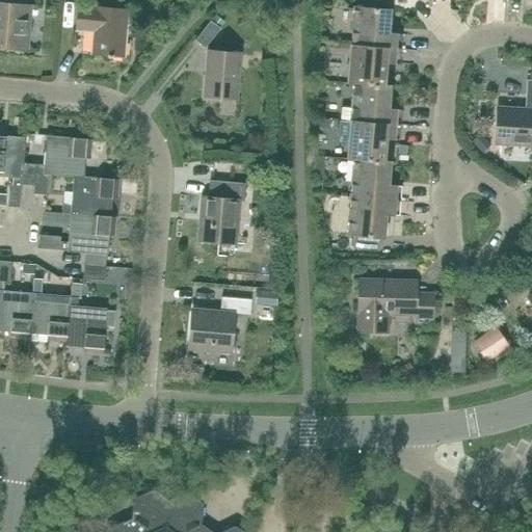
[(391,11),(391,0),(364,0),(364,8),(353,7),(350,45),(400,50),(402,34),(388,33),(390,11),(391,11)]
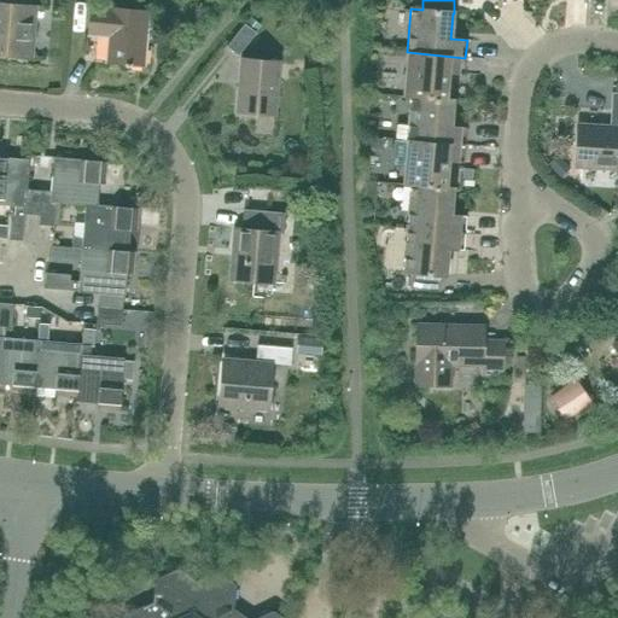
[(0,5),(0,53),(30,57),(34,9),(0,5)]
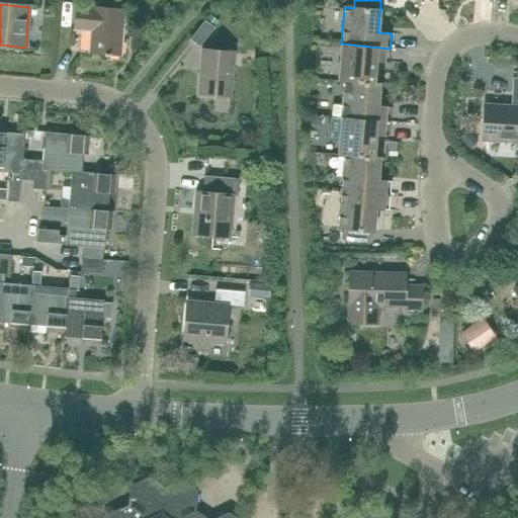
[(93,7),(93,8),(76,7),(74,30),(91,31),(89,53),(120,56),(124,10),(93,7)]
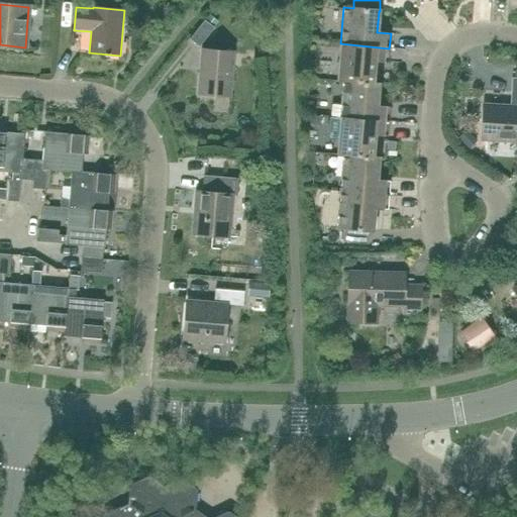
[(214,27),(221,18),(213,12),(206,21),(214,27)]
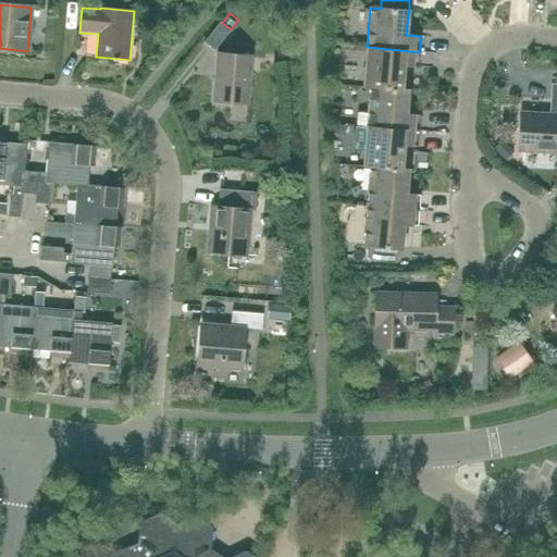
[(214,50),(231,31),(220,22),(203,42),(214,50)]
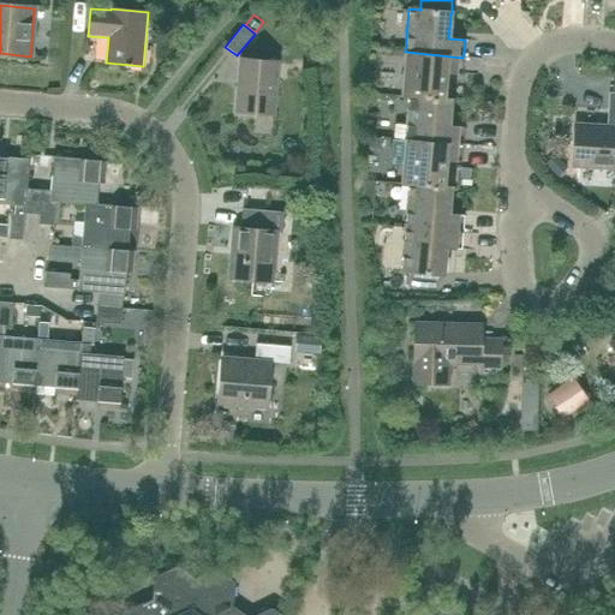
[(461,75),(463,58),(405,52),(401,96),(408,97),(408,96),(443,100),(443,99),(446,73),(461,75)]
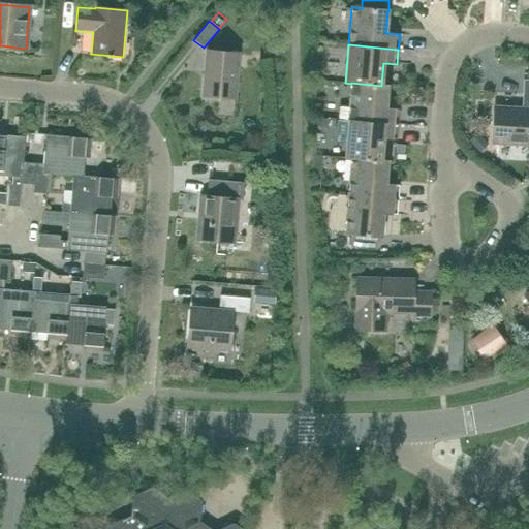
[(236,99),(239,53),(206,51),(203,96),(236,99)]
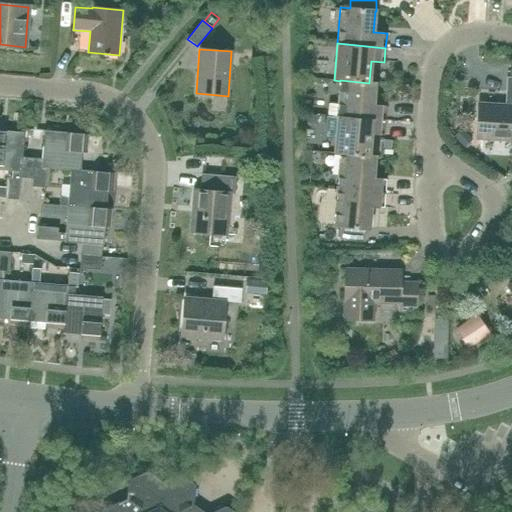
[(511,77),(507,77),(505,106),(483,104),(481,138),(511,140),(511,77)]
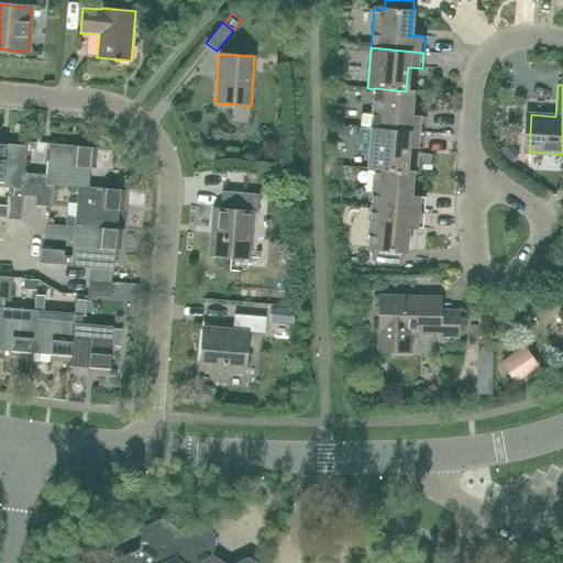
[(406,90),(406,91),(374,88),(374,89),(372,114),(361,113),(360,128),(423,133),(424,117),(410,116),(412,91),(406,90)]
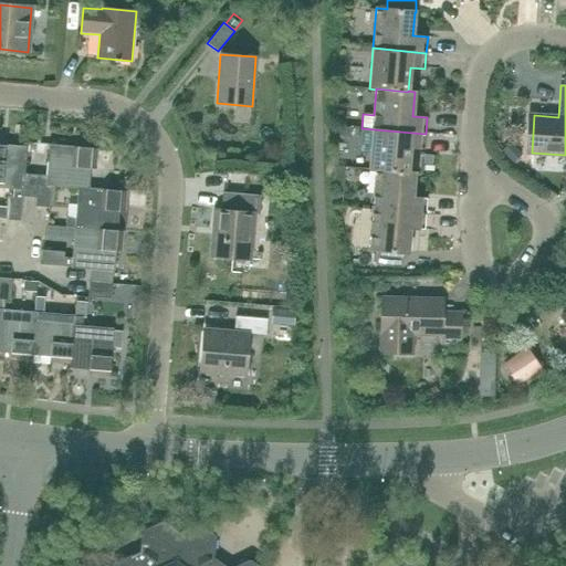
[(425,149),(426,134),(362,128),(360,144),(371,145),(369,169),(376,170),(376,169),(408,173),(408,171),(410,148),(425,149)]
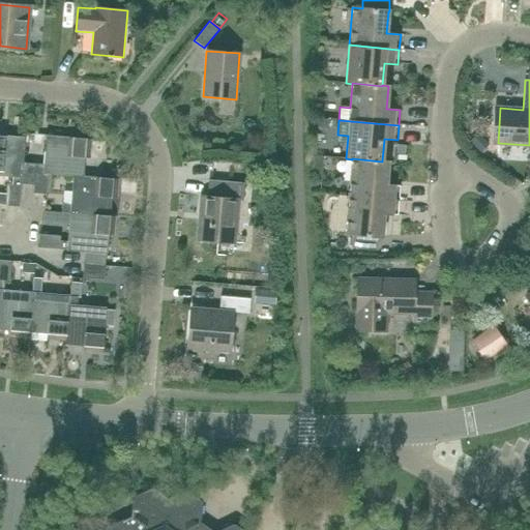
[(1,136),(1,131),(0,130),(0,175),(12,177),(12,184),(7,184),(5,206),(19,207),(21,184),(23,163),(25,138),(1,136)]
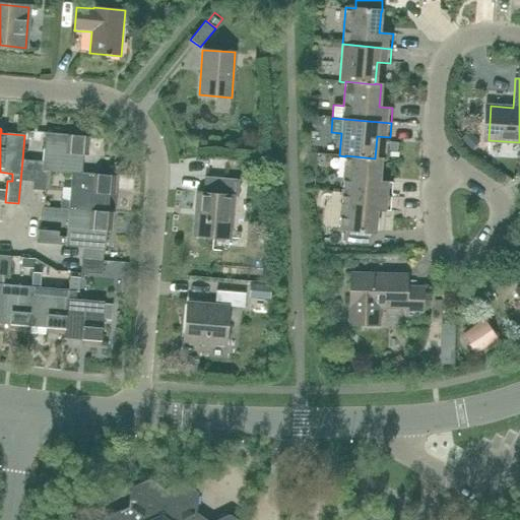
[(87,150),(88,137),(46,133),(43,161),(35,160),(33,183),(33,190),(46,191),(47,172),(72,174),(72,173),(81,174),(81,173),(83,150),(87,150)]
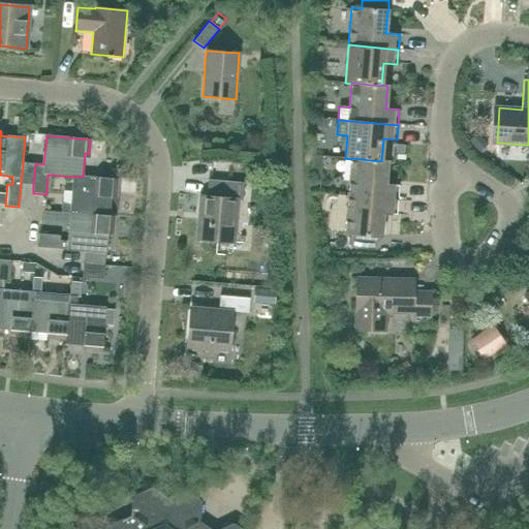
[(381,160),(381,161),(351,158),(351,159),(348,195),(398,200),(399,186),(385,184),(387,161),(381,160)]
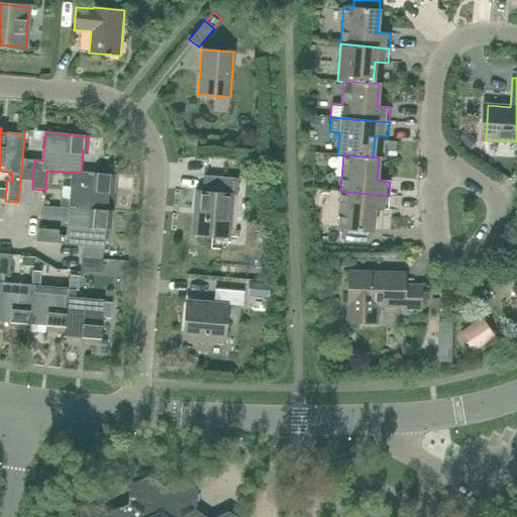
[(32,182),(34,160),(22,159),(20,180),(32,182)]
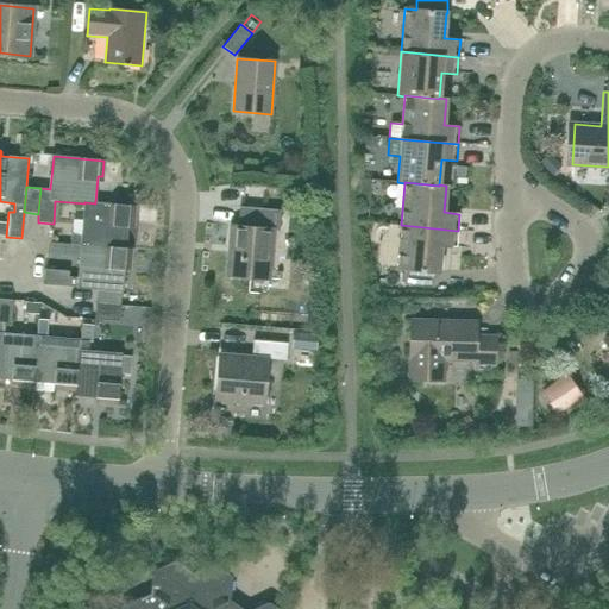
[(95,202),(95,203),(85,202),(85,203),(81,236),(71,234),(70,244),(81,245),(126,250),(126,249),(129,223),(133,223),(135,206),(95,202)]
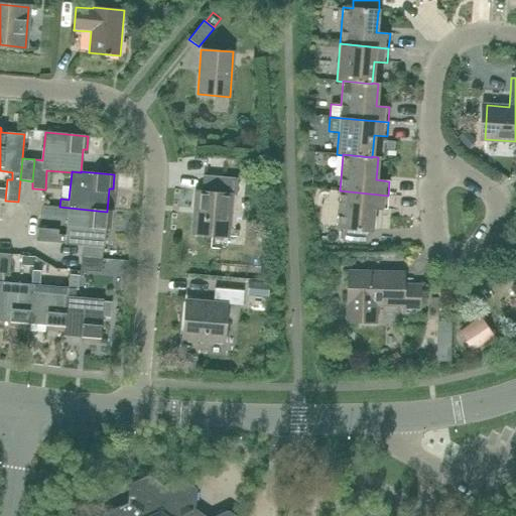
[(196,191),(192,234),(228,237),(231,196),(237,196),(238,178),(203,175),(202,191),(196,191)]
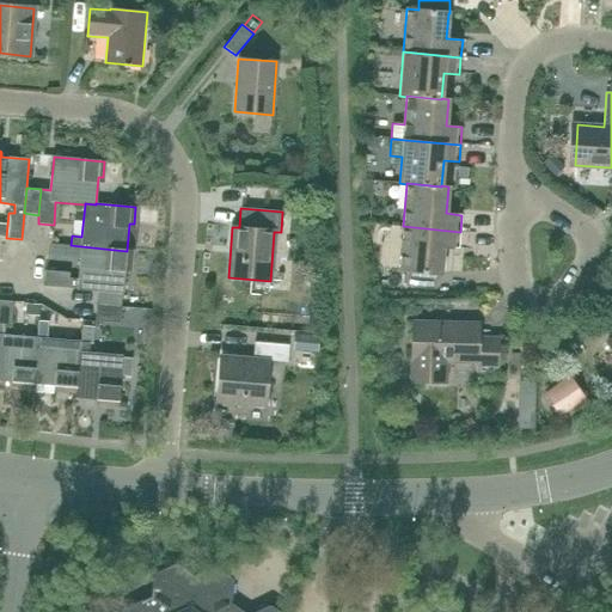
[(459,249),(460,232),(403,226),(399,270),(407,271),(405,286),(436,289),(438,274),(441,274),(444,248),(459,249)]
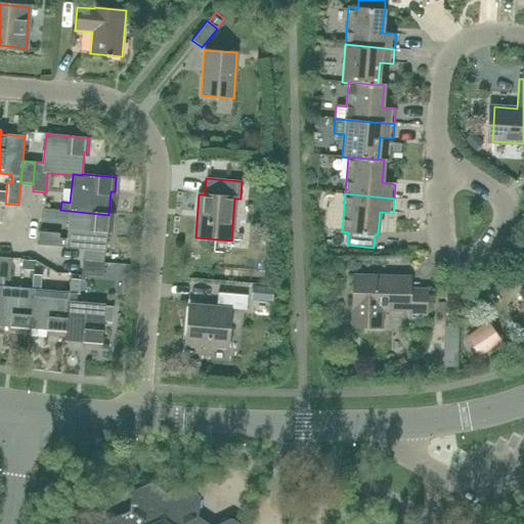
[(108,214),(108,215),(70,211),(67,239),(59,238),(59,233),(38,232),(37,246),(66,248),(66,249),(83,250),(104,252),(105,252),(107,228),(112,228),(113,214),(108,214)]
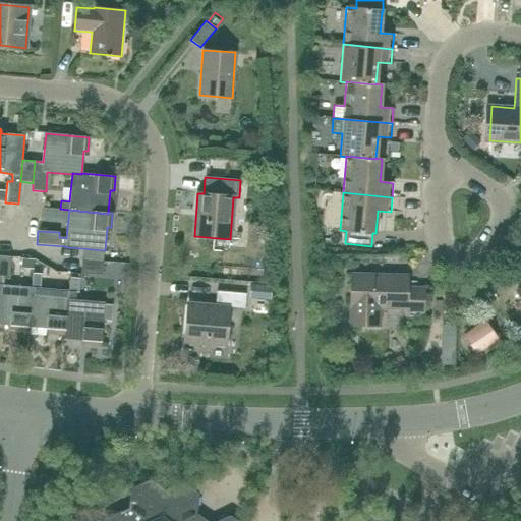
[(103,263),(104,250),(82,248),(81,261),(103,263)]
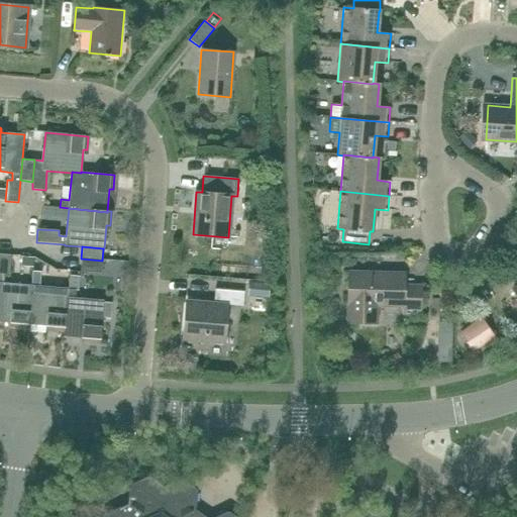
[(8,276),(10,254),(0,253),(0,321),(15,323),(14,327),(28,328),(28,324),(27,324),(31,286),(3,284),(4,276),(8,276)]
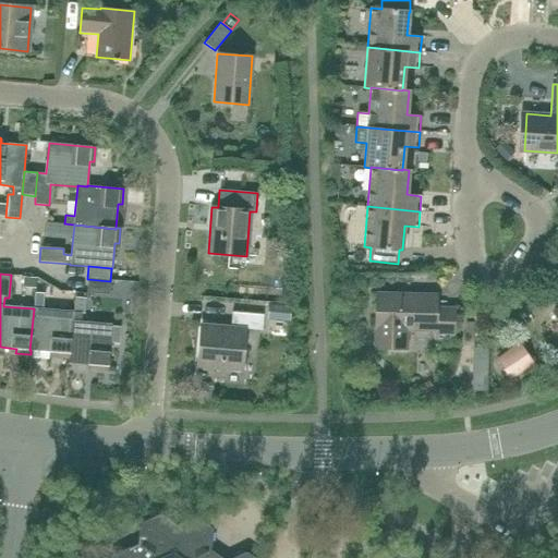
[(35,289),(35,279),(24,278),(24,289),(35,289)]
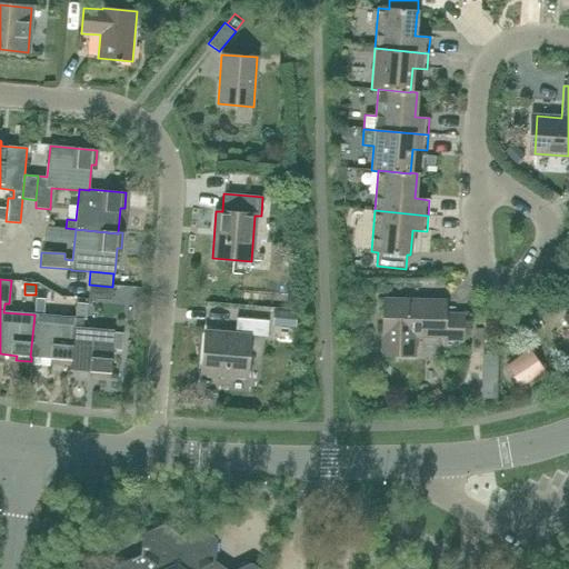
[(111,301),(112,287),(89,285),(88,299),(111,301)]
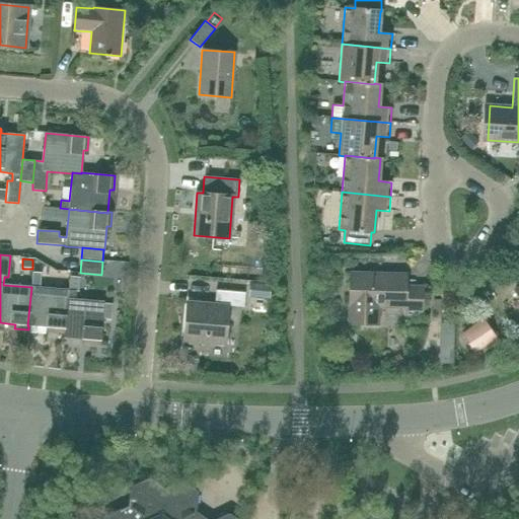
[(43,277),(44,265),(34,265),(33,276),(43,277)]
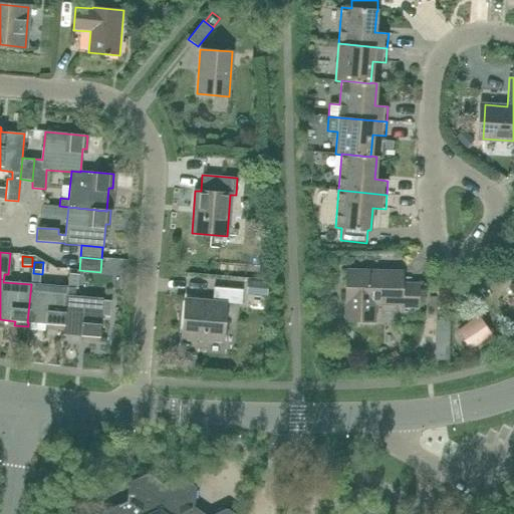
[(402,284),(402,272),(346,270),(345,320),(371,321),(374,318),(374,304),(401,304),(401,311),(417,312),(418,284),(402,284)]
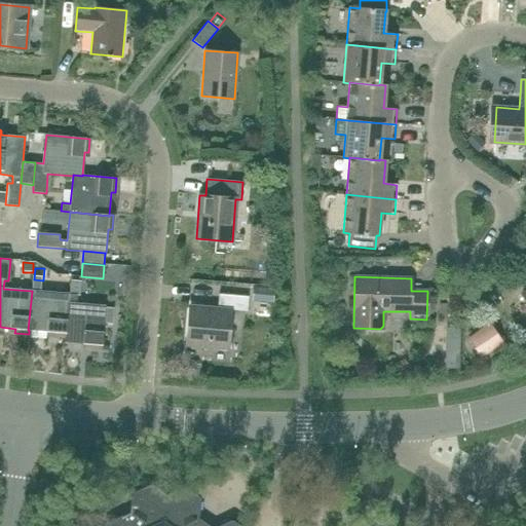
[(70,282),(69,291),(77,292),(78,283),(70,282)]
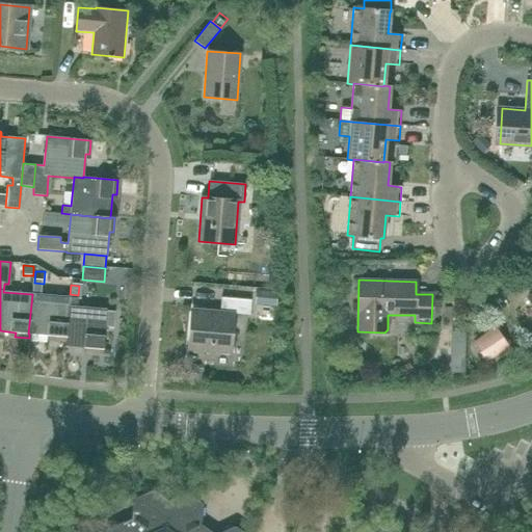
[(41,295),(42,287),(32,286),(32,294),(28,334),(29,334),(52,336),(52,340),(65,341),(69,297),(41,295)]
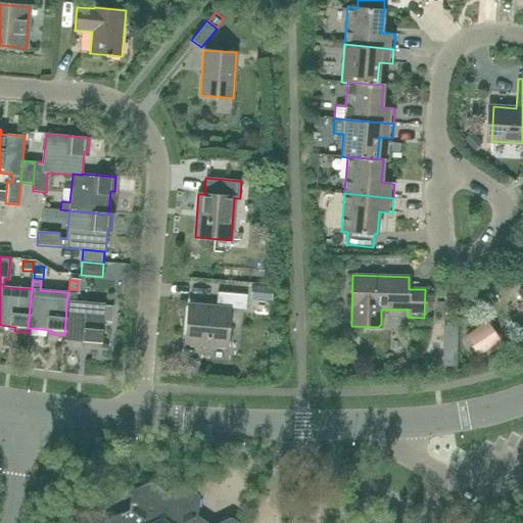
[(76,302),(77,293),(67,292),(64,335),(63,340),(87,342),(87,346),(101,347),(104,304),(76,302)]
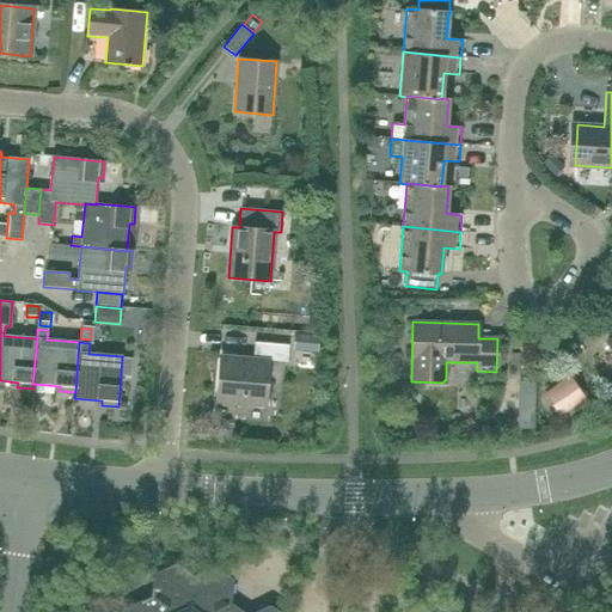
[(287,361),(288,346),(255,343),(254,359),(221,355),(216,404),(265,408),(269,360),(287,361)]
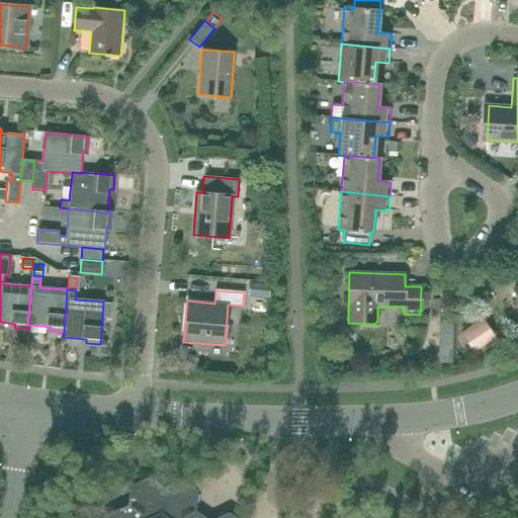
[(473,351),(494,337),(483,321),(462,334),(473,351)]
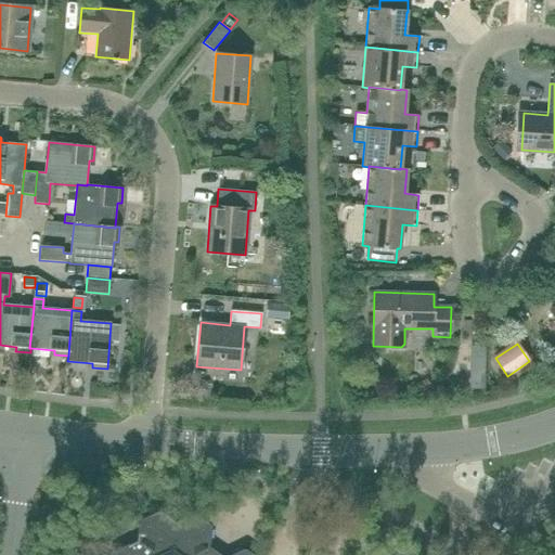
[(472,346),(470,358),(486,358),(486,346),(472,346)]
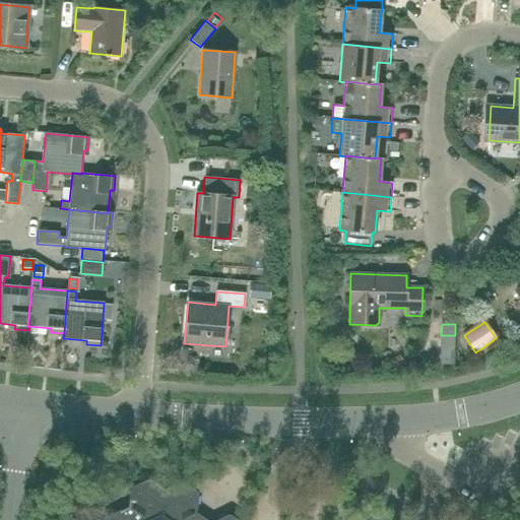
[(182,481),(165,491),(148,479),(131,488),(129,507),(103,519),(236,519),(229,515),(216,519),(195,519),(198,494),(182,481)]
